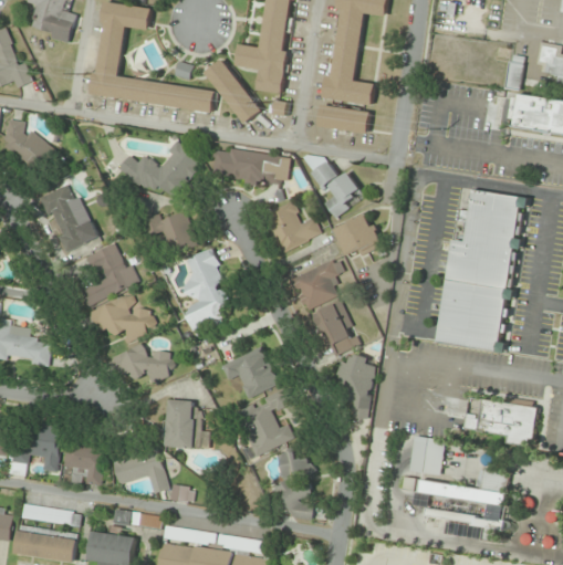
[(29,31),(69,41),(76,12),(66,10),(69,0),(25,0),(25,3),(35,7),(29,31)]
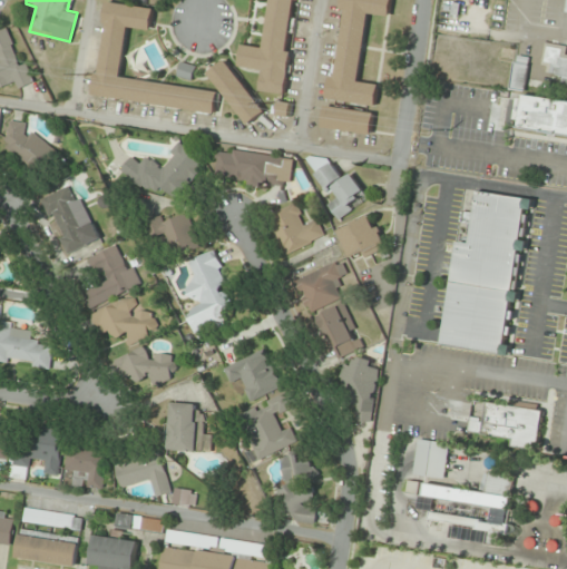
[(237,66),(261,69),(258,90),(283,94),(294,0),(267,0),(262,47),(240,45),(237,66)]
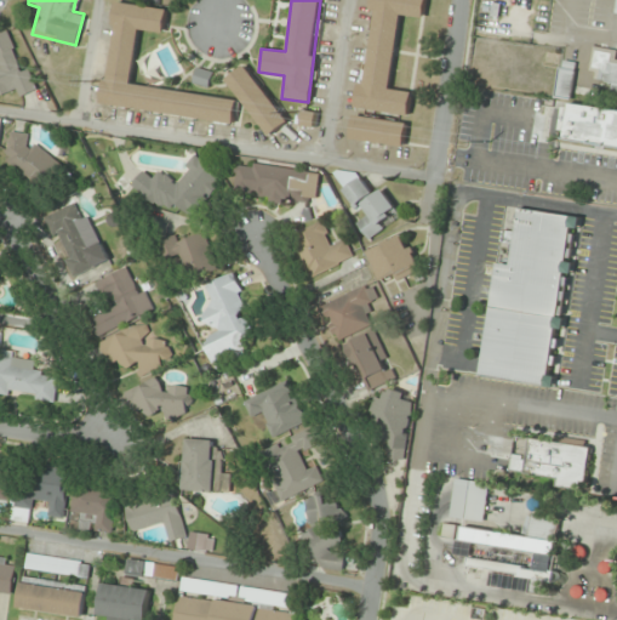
[(388,89),(398,13),(423,17),(424,0),(370,0),(356,108),(407,114),(410,91),(388,89)]
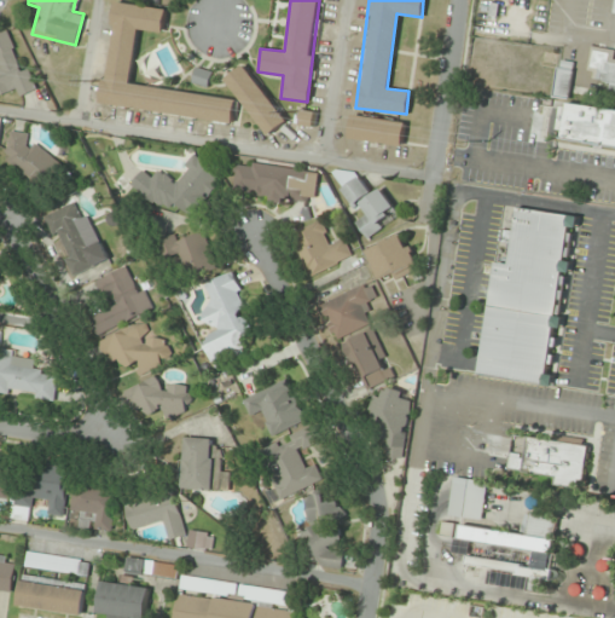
[(166,9),(114,1),(100,104),(231,121),(235,98),(129,85),(137,29),(162,32),(166,9)]
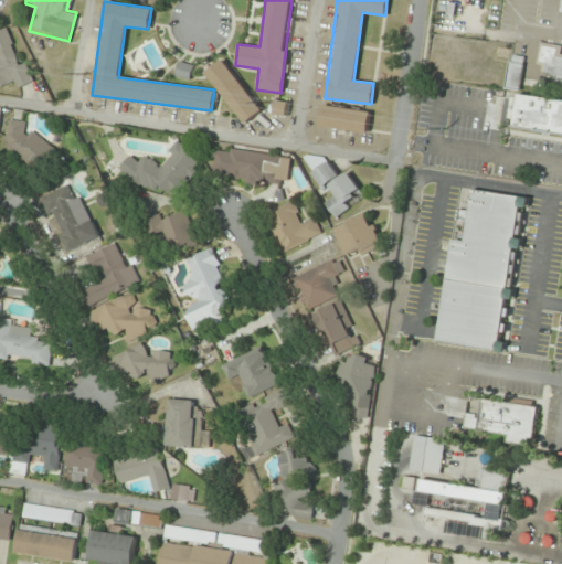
[(0,81),(11,78),(13,87),(31,82),(25,59),(16,62),(6,28),(0,29),(0,81)]
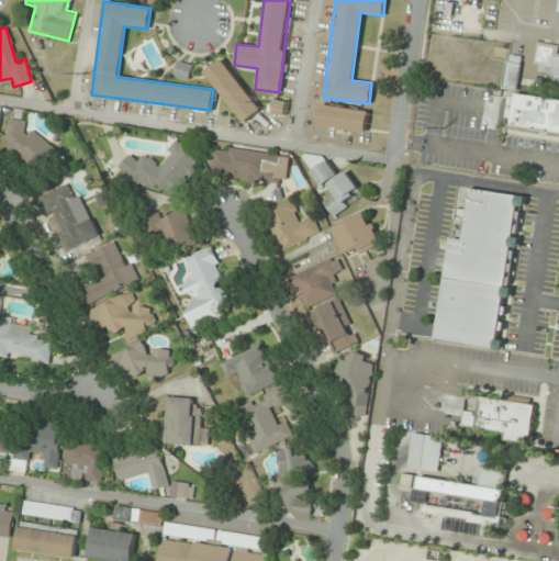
[(558,52),(556,52),(557,44),(536,42),(532,69),(552,71),(550,81),(558,81),(558,52)]
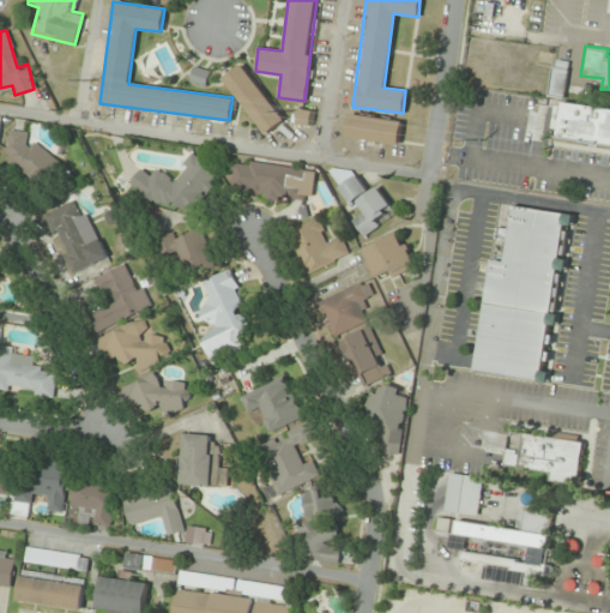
[(549,96),(563,96),(566,60),(550,60),(549,96)]
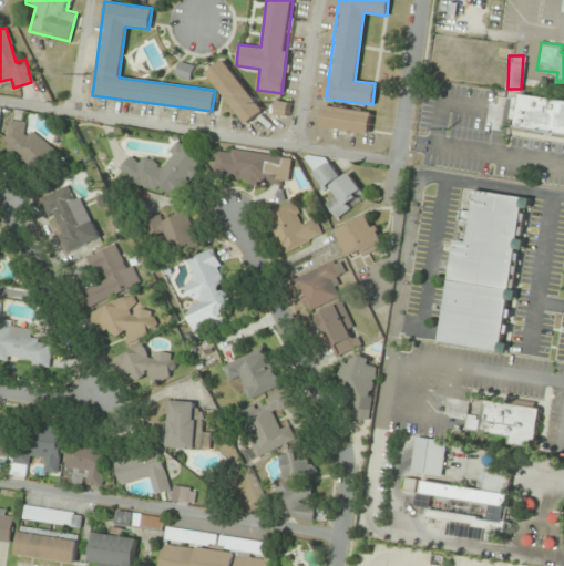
[(245,123),(262,110),(221,59),(204,72),(245,123)]
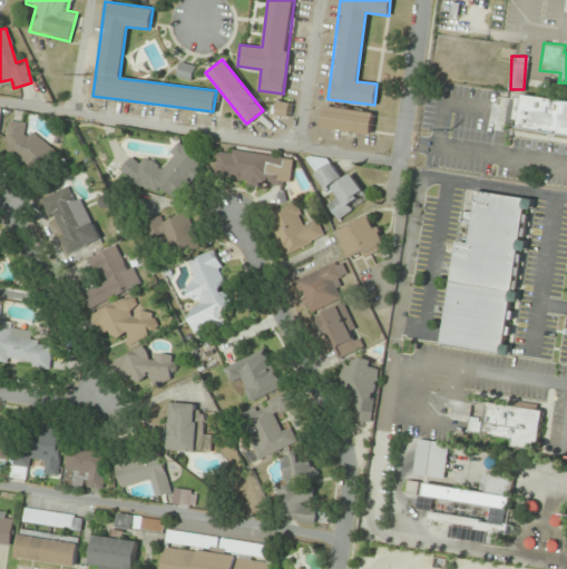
[(193,66),(179,61),(175,76),(188,79),(193,66)]
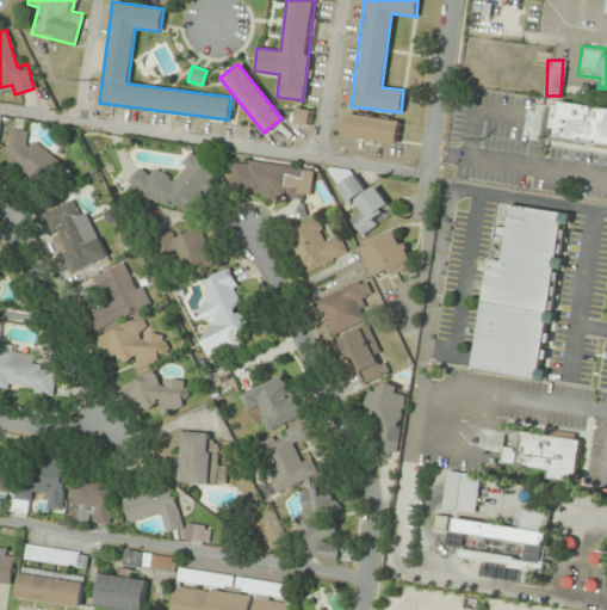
[(606,108),(552,100),(547,135),(606,143),(606,108)]
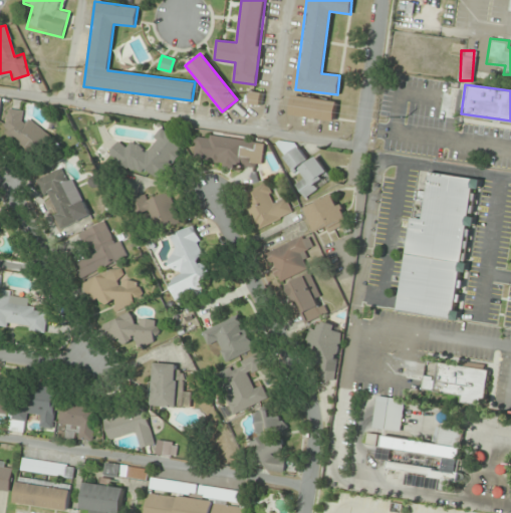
[(258,104),(260,93),(250,91),(248,102),(258,104)]
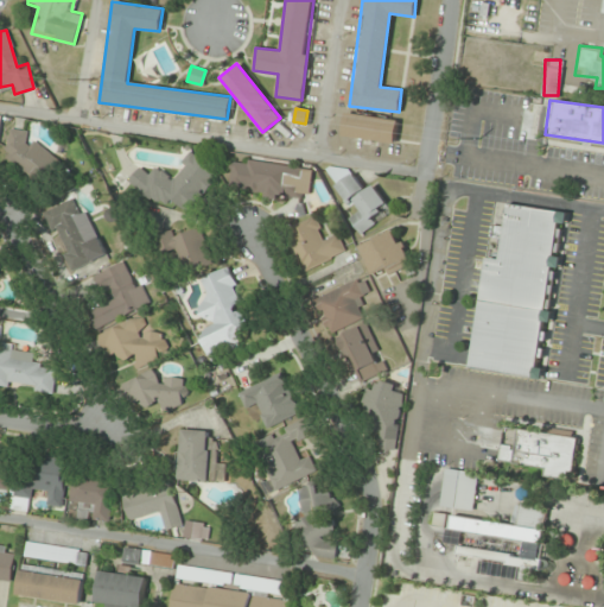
[(341,134),(393,143),(396,120),(344,112),(341,134)]
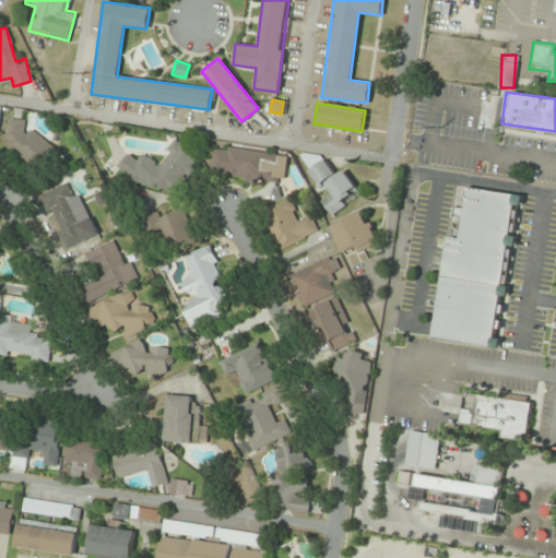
[(0,149),(47,175),(61,150),(22,128),(24,123),(13,117),(0,140),(0,149)]
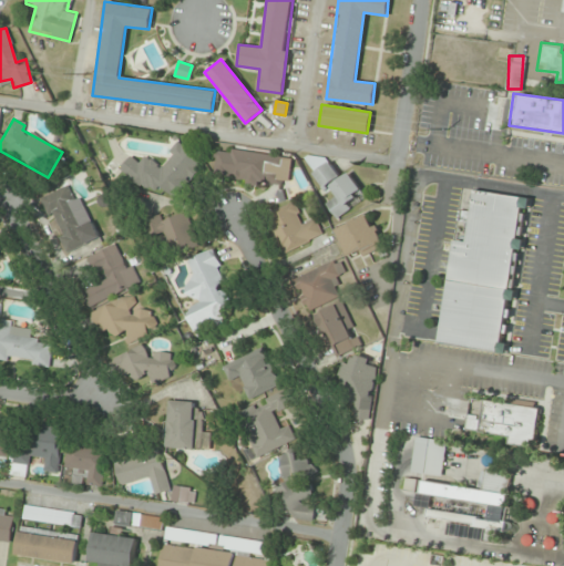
[(118,170),(150,194),(156,184),(175,198),(203,162),(177,142),(159,166),(144,155),(137,163),(129,155),(118,170)]
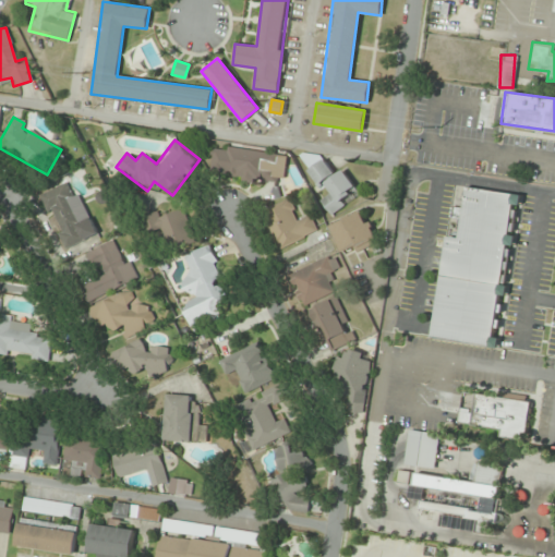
[(282,181),(285,154),(210,146),(207,173),(282,181)]
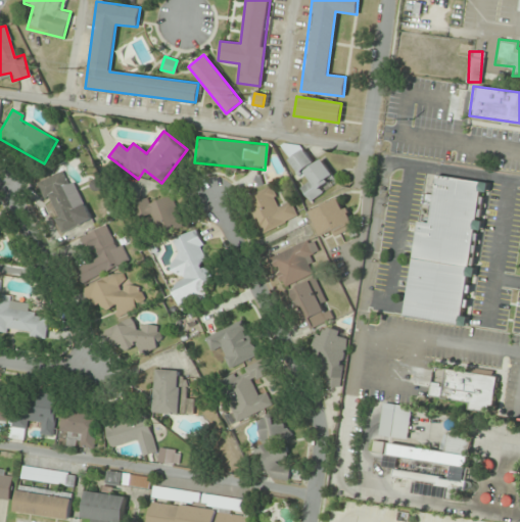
[(306,198),(334,180),(320,158),(313,163),(302,148),(295,152),(292,146),(285,151),(304,182),(298,185),(306,198)]
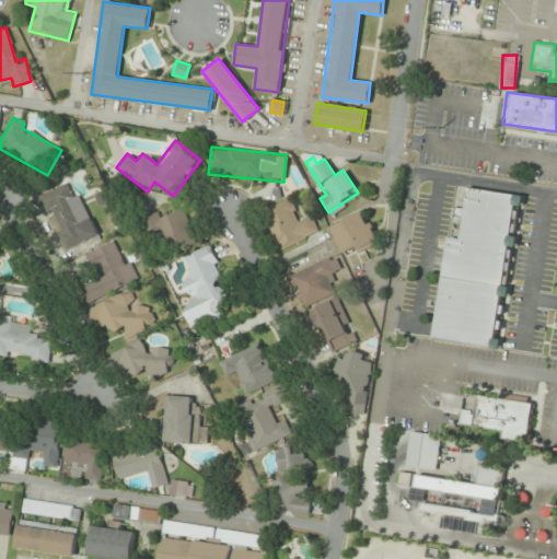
[(39,193),(65,249),(95,235),(71,179),(39,193)]
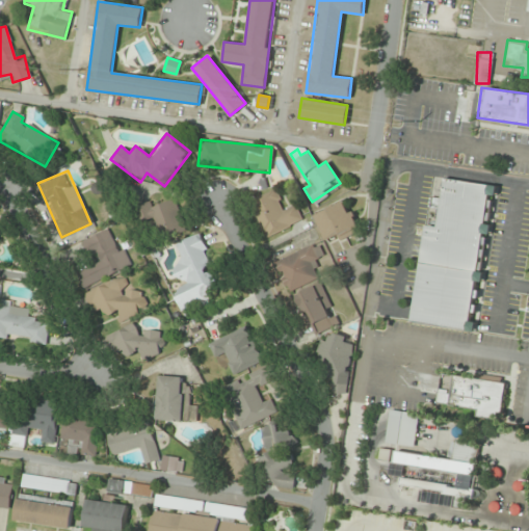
[(410,321),(469,328),(475,280),(478,281),(490,193),(493,194),(495,185),(442,178),(435,226),(422,224),(410,321)]
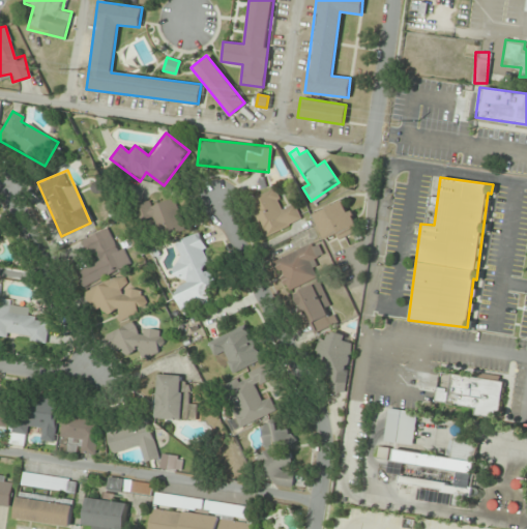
[(264,235),(300,217),(292,202),(283,206),(273,187),(246,201),(264,235)]
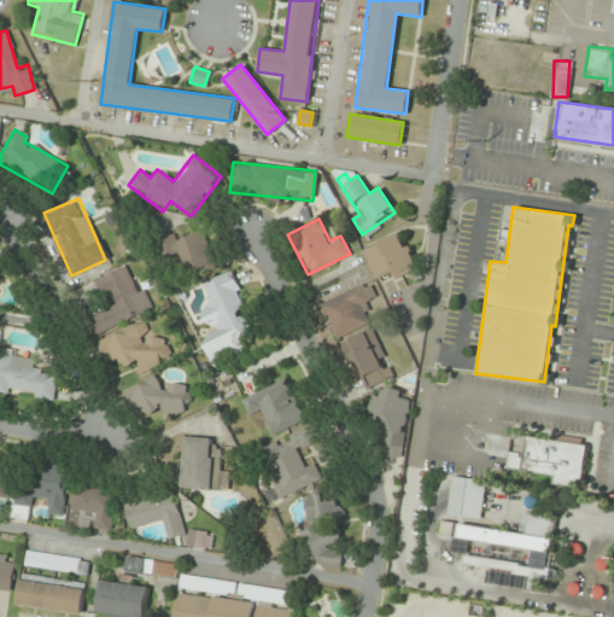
[(212,269),(202,230),(162,240),(168,265),(182,261),(187,277),(212,269)]
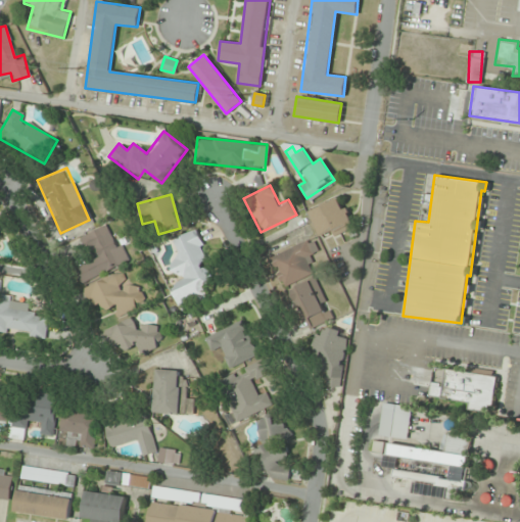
[(308,211),(321,239),(352,225),(340,197),(308,211)]
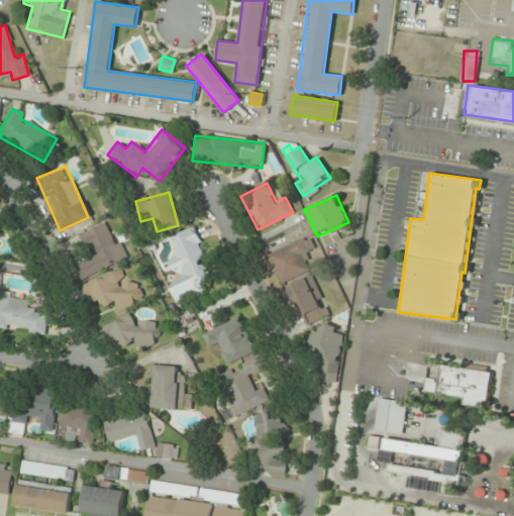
[(79,233),(88,254),(72,262),(79,279),(126,259),(118,239),(113,241),(105,221),(79,233)]
